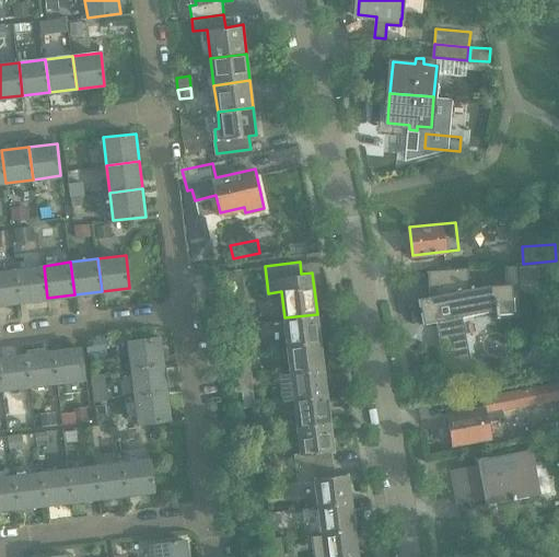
[(446,341),(453,371),(474,368),(463,316),(497,312),(497,317),(500,317),(500,313),(516,312),(513,285),(521,283),(519,264),(505,265),(507,283),(484,286),(475,288),(474,285),(472,286),(470,267),(446,268),(428,270),(430,296),(419,298),(424,324),(426,324),(426,323),(438,321),(441,341),(446,341)]
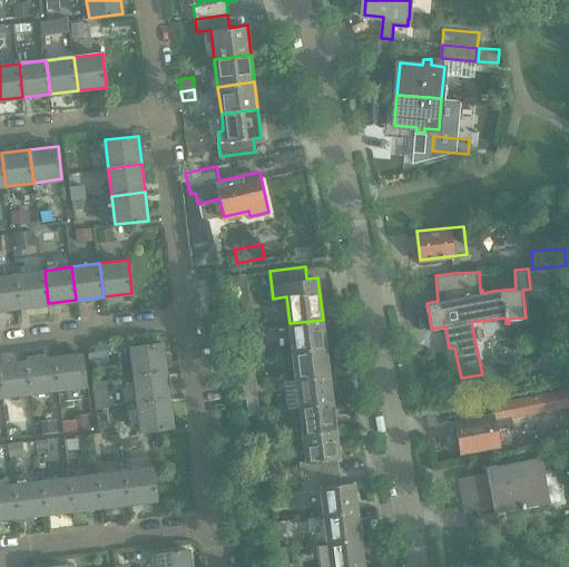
[(45,271),(17,274),(20,308),(48,303),(45,271)]
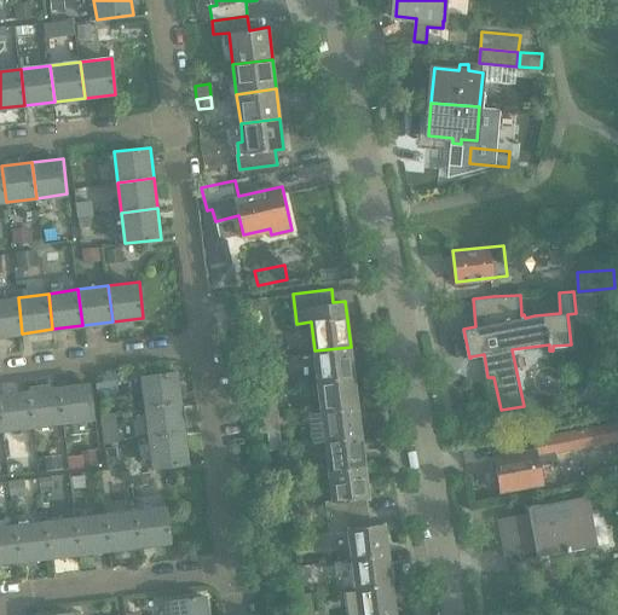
[(0,299),(0,335),(22,334),(18,297),(0,299)]
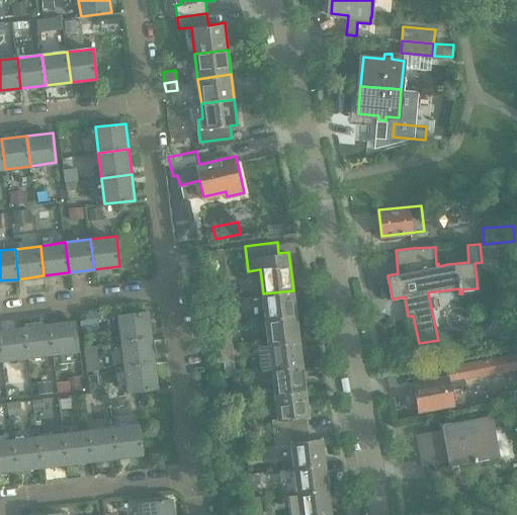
[(293,290),(263,293),(266,319),(296,315),(293,290)]
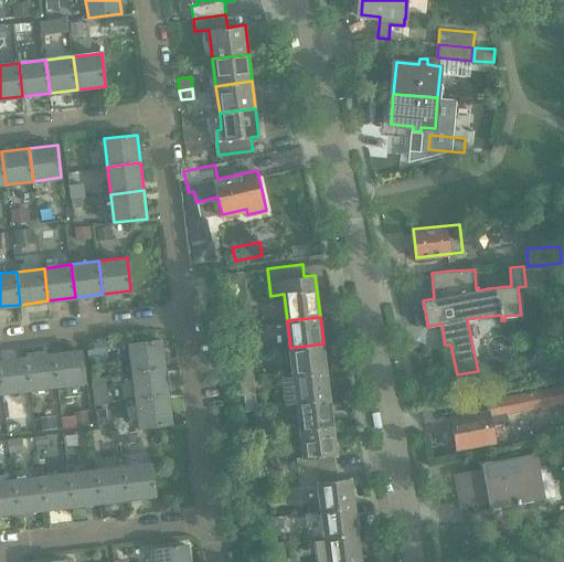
[(129,343),(132,371),(166,368),(162,339),(129,343)]
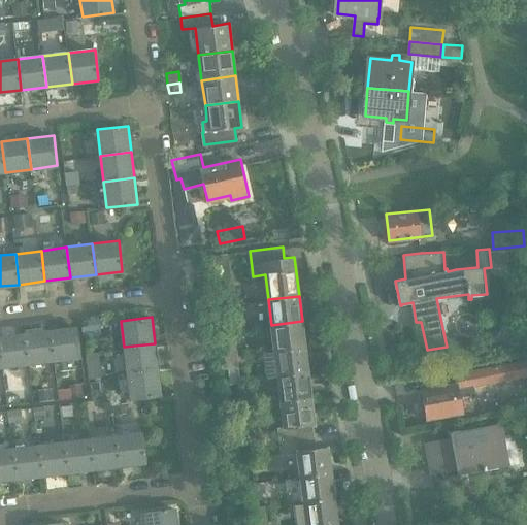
[(302,321),(271,325),(274,351),(305,347),(302,321)]
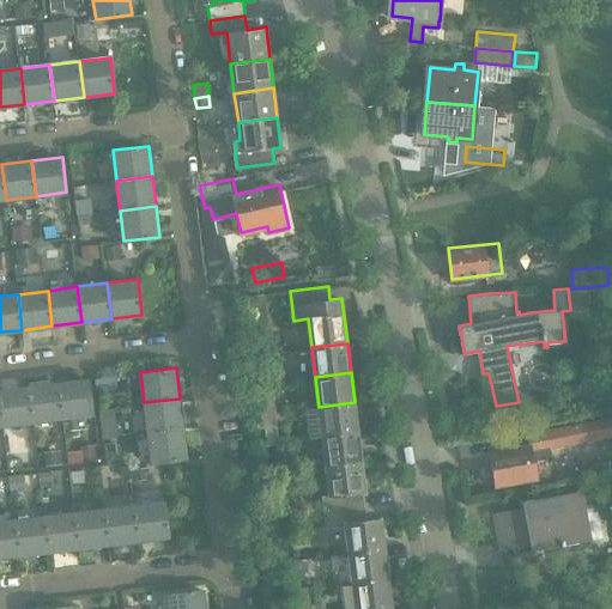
[(59,382),(64,418),(94,414),(90,378),(59,382)]
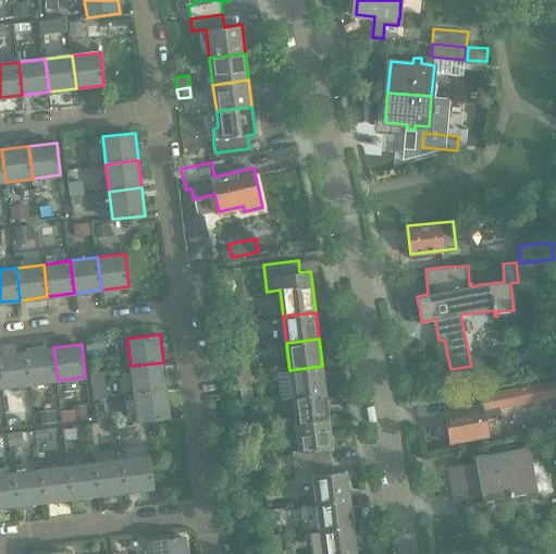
[(26,351),(31,383),(58,380),(53,347),(26,351)]
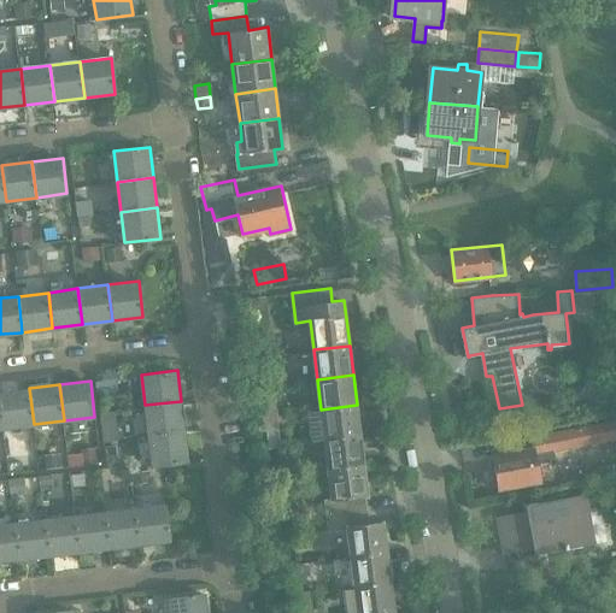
[(263,385),(265,404),(275,402),(273,385),(263,385)]
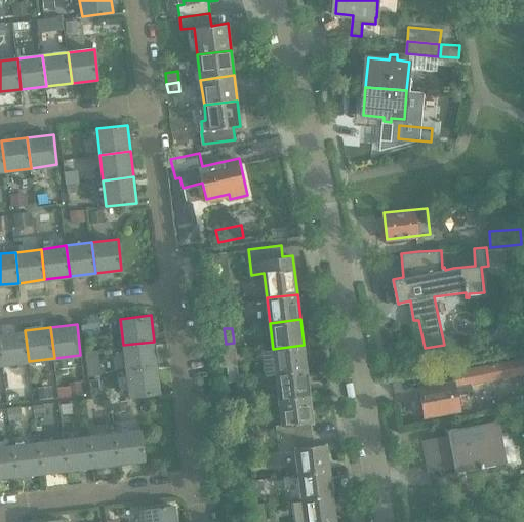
[(25,330),(0,333),(0,338),(3,364),(29,361),(25,330)]
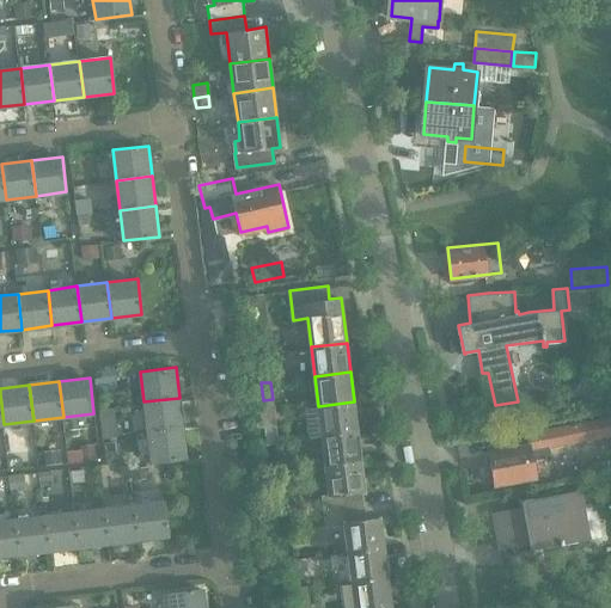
[(144,401),(147,431),(183,428),(179,398),(144,401)]
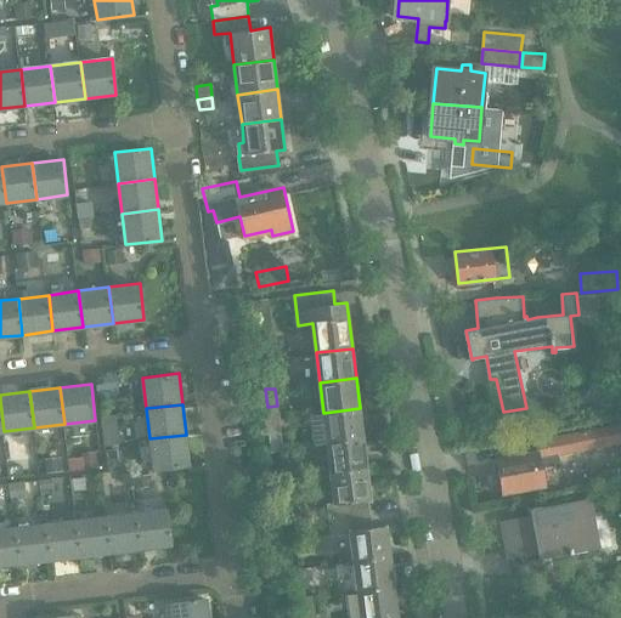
[(277,406),(267,407),(261,408),(263,420),(278,419),(277,406)]
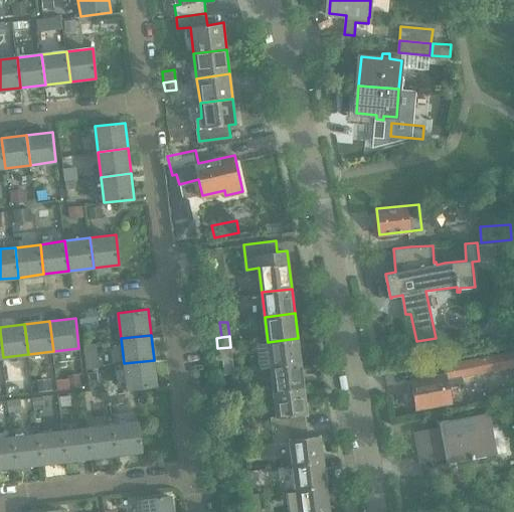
[(268,342),(271,367),(301,363),(298,338),(268,342)]
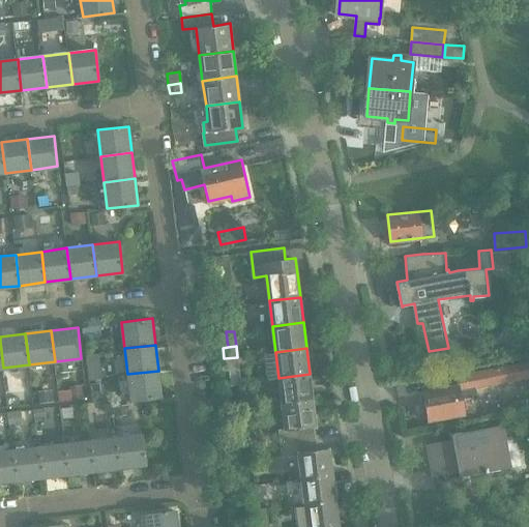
[(238,367),(237,357),(224,358),(226,369),(230,368),(238,367)]
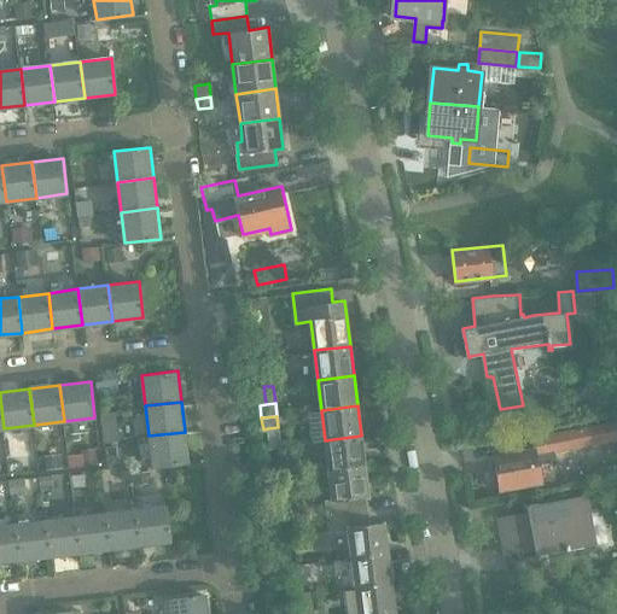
[(499,485),(500,489),(541,480),(537,461),(557,457),(556,452),(616,440),(616,424),(535,438),(536,449),(494,457),(496,469),(494,473),(496,483),(499,485)]
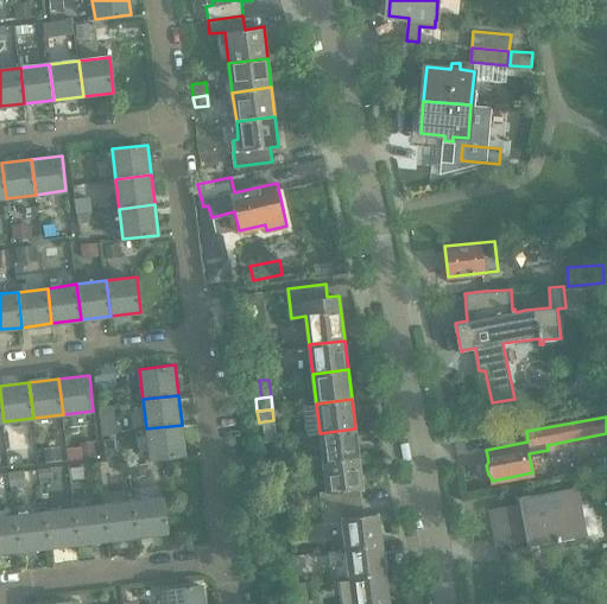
[(273,420),(264,421),(266,439),(276,438),(273,420)]
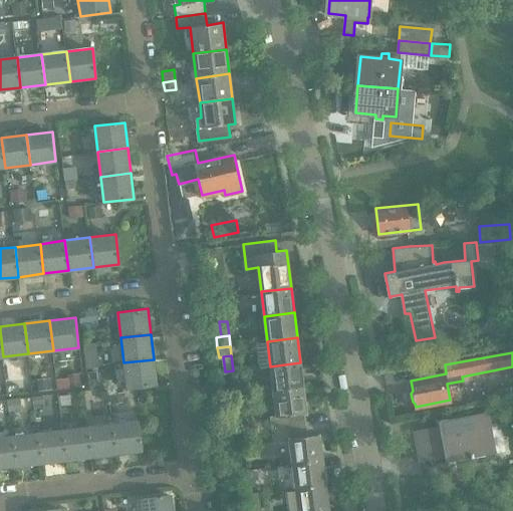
[(154,359),(123,362),(126,389),(157,385),(154,359)]
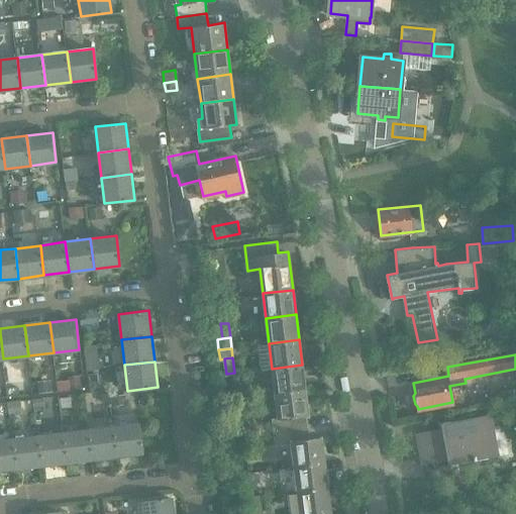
[(302,365),(272,369),(274,388),(266,389),(267,395),(275,394),(305,390),(302,365)]
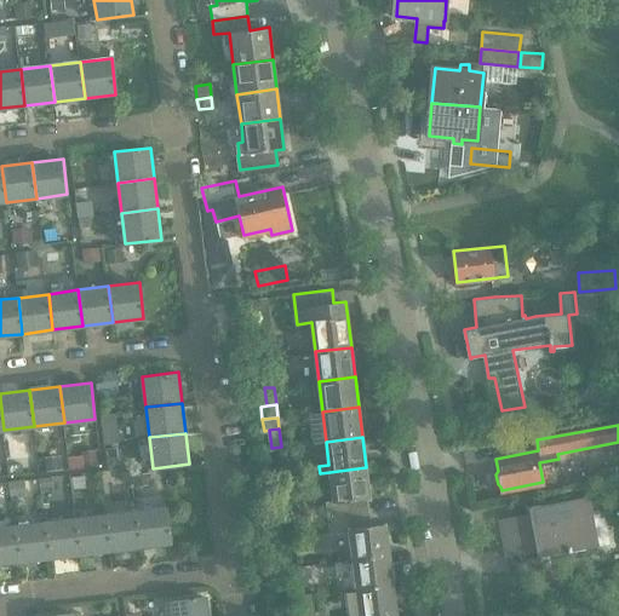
[(84,450),(85,465),(99,462),(98,449),(84,450)]
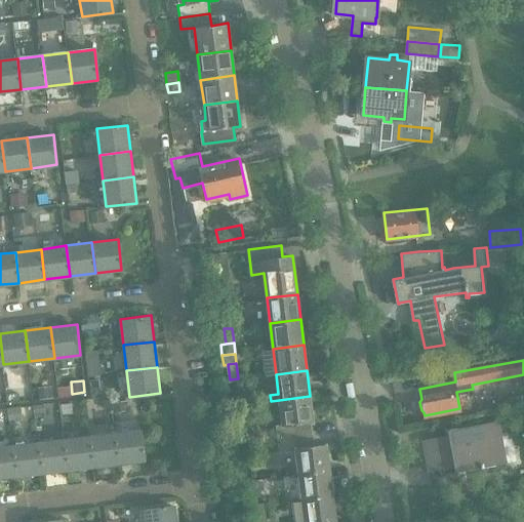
[(313,422),(310,396),(279,400),(282,425),(277,425),(279,438),(312,434),(310,423),(313,422)]
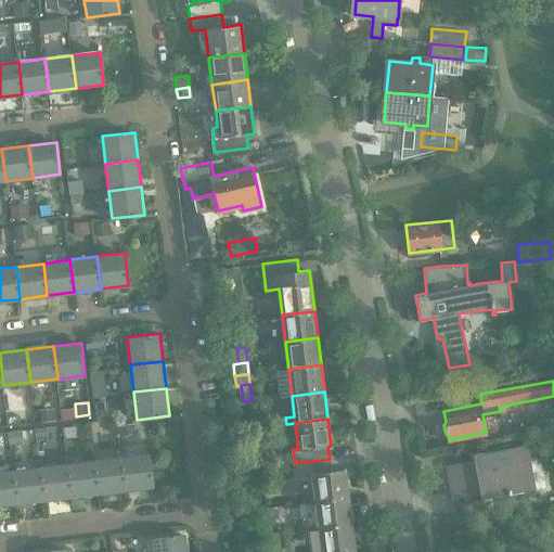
[(480,493),(481,499),(509,493),(509,495),(512,493),(529,490),(524,462),(530,461),(527,444),(474,454),(474,459),(448,464),(454,499),(480,493)]
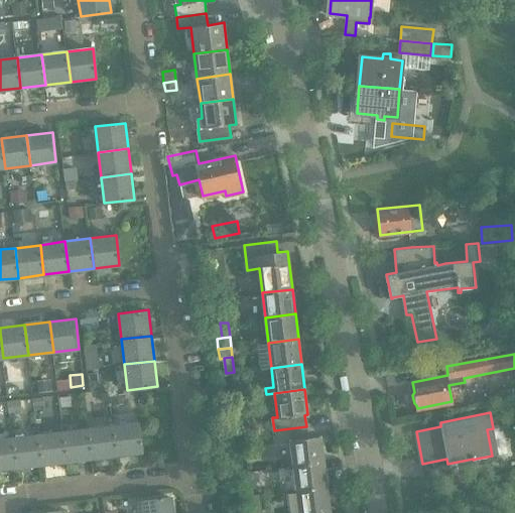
[(113,425),(117,456),(142,453),(139,421),(113,425)]
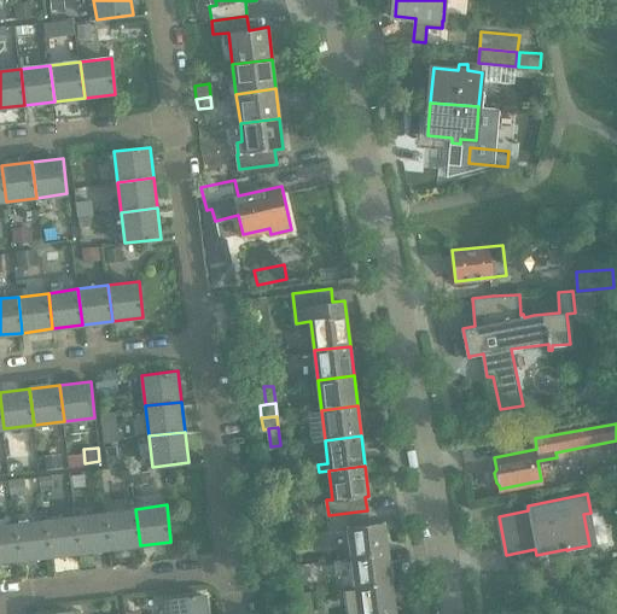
[(140,545),(135,509),(105,513),(110,549),(140,545)]
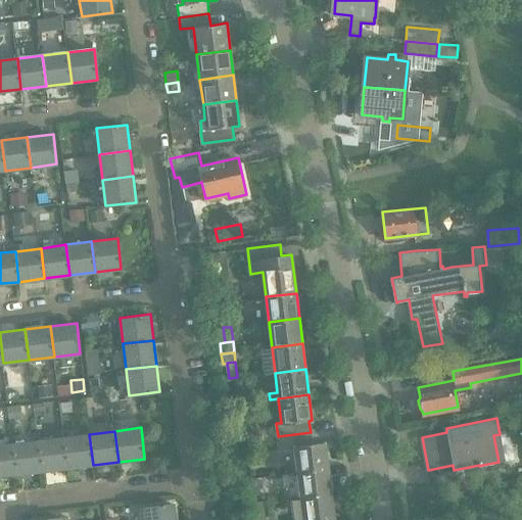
[(294,447),(297,472),(328,468),(325,442),(312,444),(311,432),(278,436),(279,448),(294,447)]
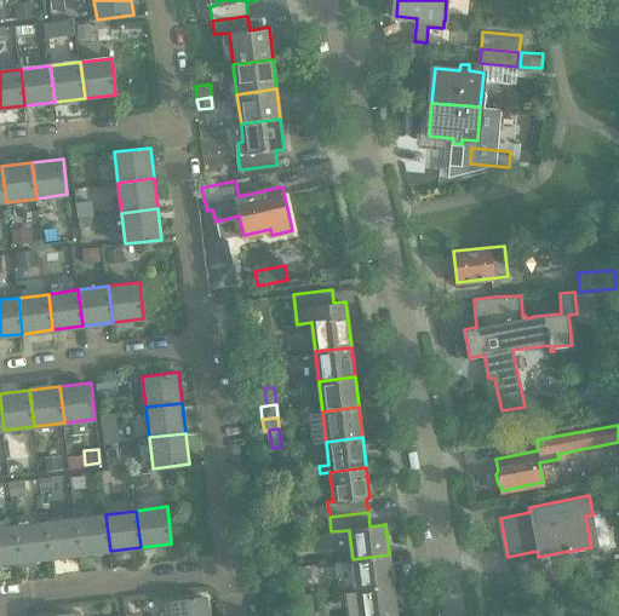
[(75,518),(80,554),(110,551),(105,514),(75,518)]
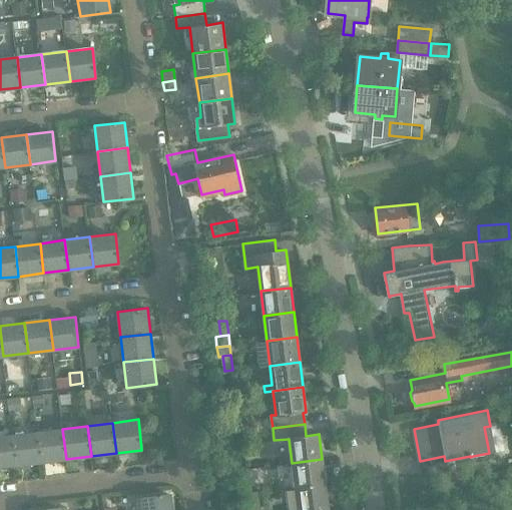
[(62,429),(38,432),(42,462),(66,459),(62,429)]
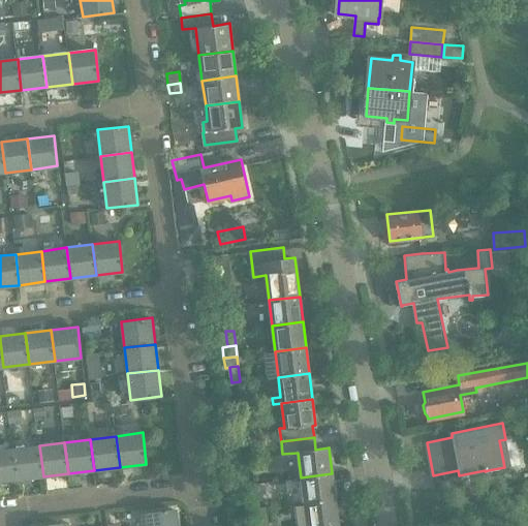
[(43,476),(39,445),(13,449),(18,480),(43,476)]
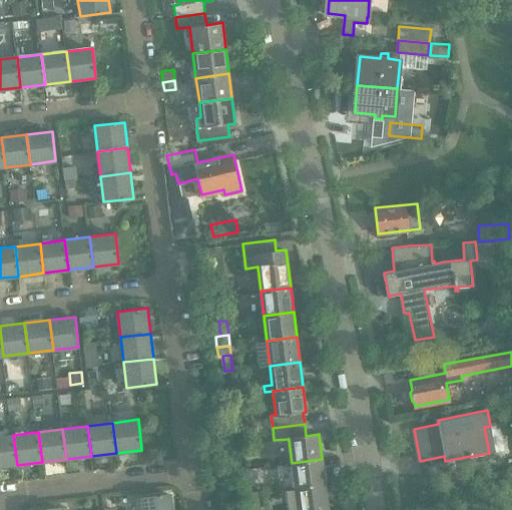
[(0,436),(0,467),(17,465),(13,435),(0,436)]
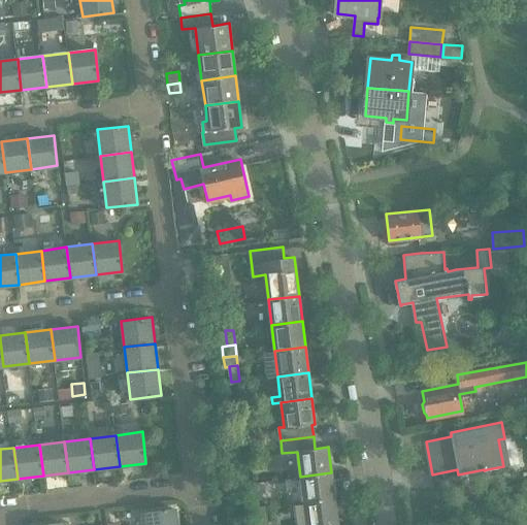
[(300,477),(303,502),(334,498),(331,472),(300,477)]
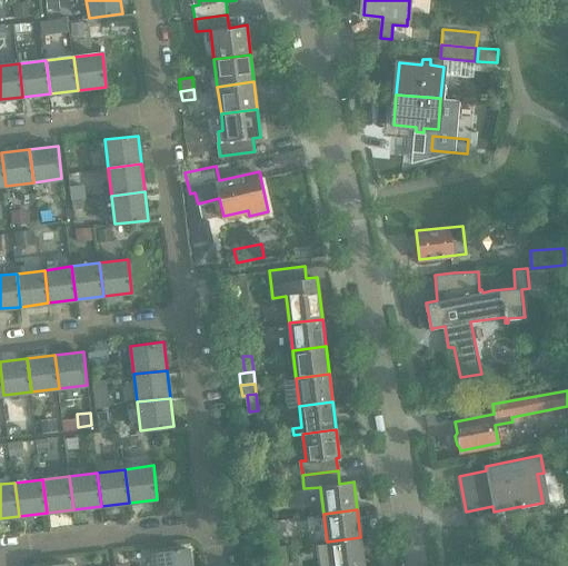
[(327,542),(329,565),(351,565),(364,565),(360,537),(327,542)]
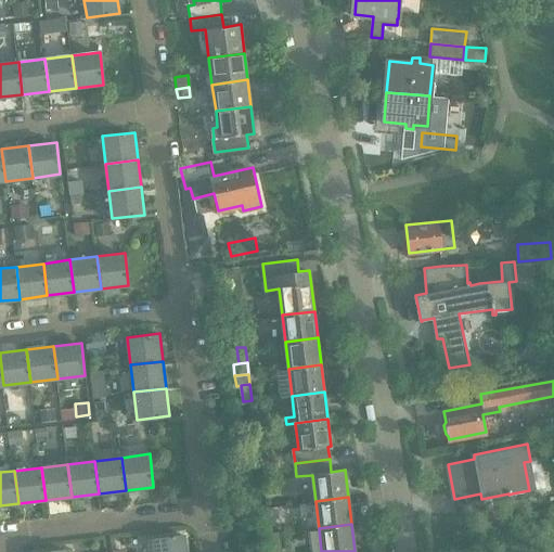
[(270,534),(272,550),(281,549),(279,533),(270,534)]
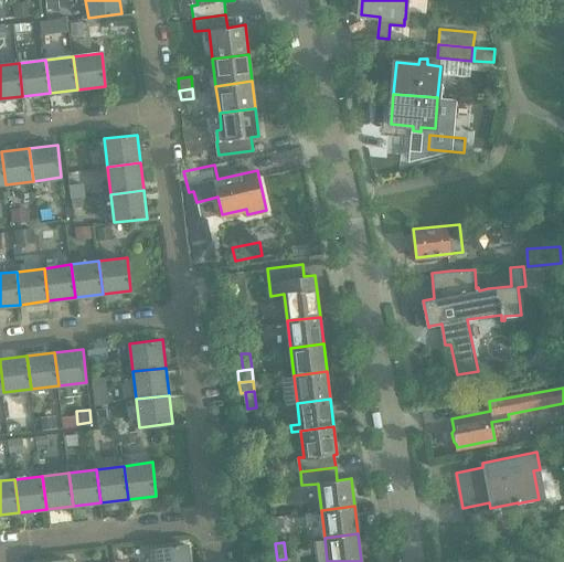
[(155,548),(156,561),(189,561),(188,543),(155,548)]
